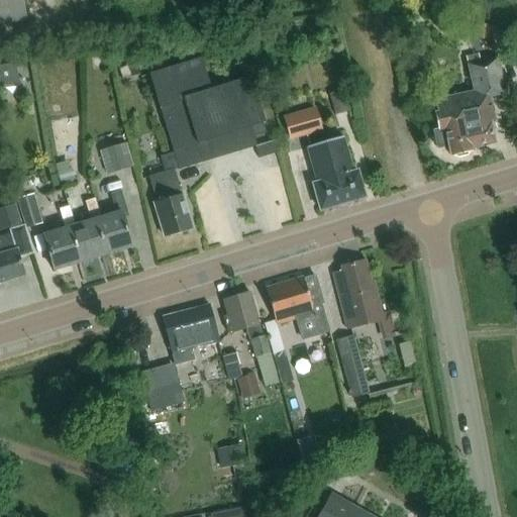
[(0,0),(0,24),(27,20),(23,0),(0,0)]
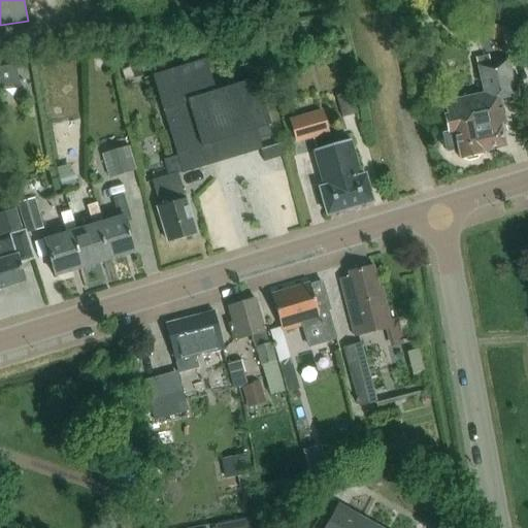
[(498,26),(483,29),(486,42),(501,38),(498,26)]
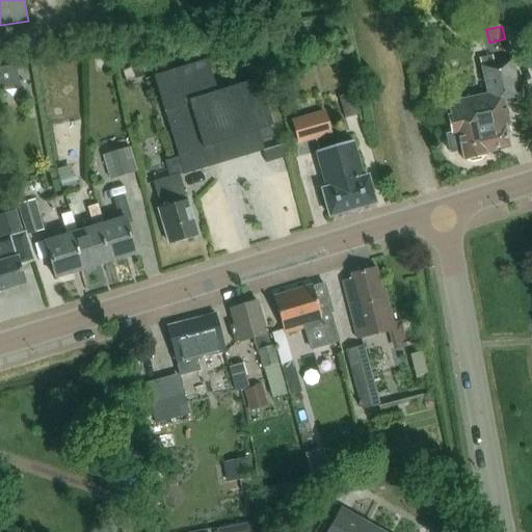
[(480,59),(481,67),(487,95),(448,104),(450,116),(448,116),(452,134),(446,135),(450,153),(461,151),(463,160),(466,160),(471,162),(471,163),(481,161),(481,160),(484,156),(486,155),(485,153),(509,148),(505,128),(510,127),(505,100),(521,97),(511,60),(495,63),(493,56),(480,59)]
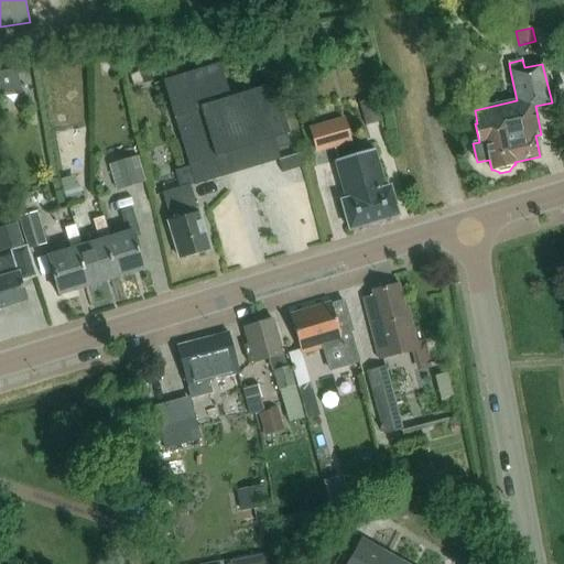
[(220,63),(163,80),(190,166),(195,184),(195,185),(196,185),(234,174),(230,164),(226,152),(215,155),(199,106),(231,97),(220,63)]
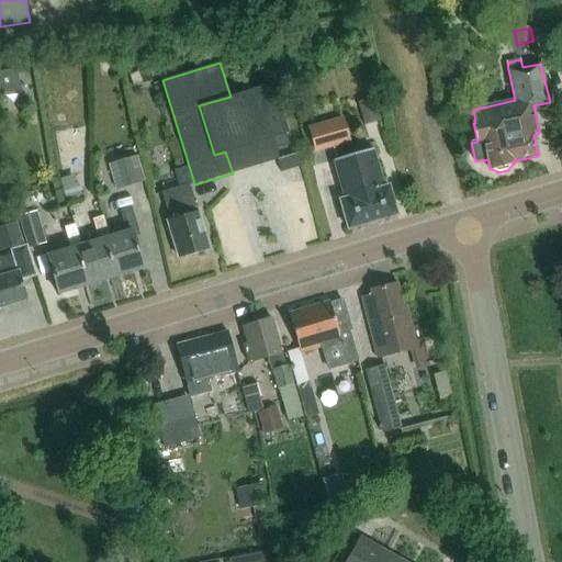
[(139,70),(144,83),(152,81),(152,79),(148,67),(139,70)]
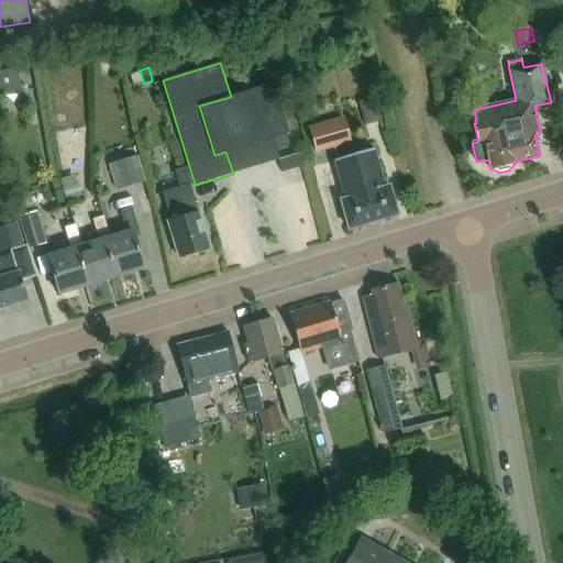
[(11,96),(21,94),(18,69),(0,72),(0,90),(1,97),(11,96)]
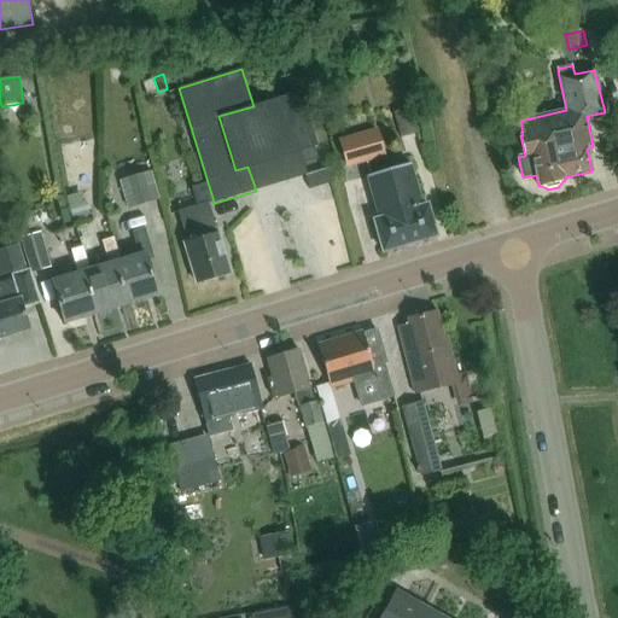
[(254,106),(219,116),(235,170),(248,167),(252,180),(302,164),(319,159),(315,147),(316,147),(301,92),(254,106)]
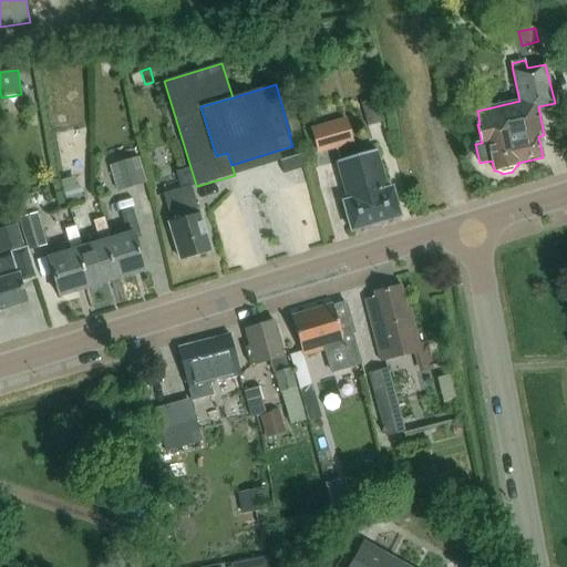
[(382,123),(375,100),(361,103),(368,127),(382,123)]
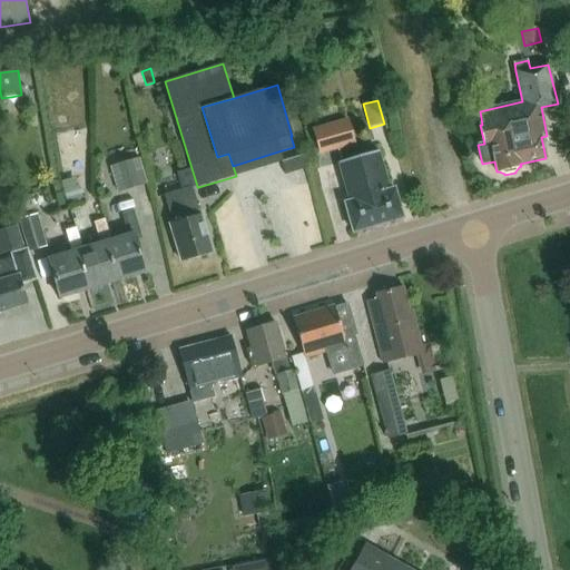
[(349,118),(312,129),(321,156),(331,153),(356,145),(349,118)]
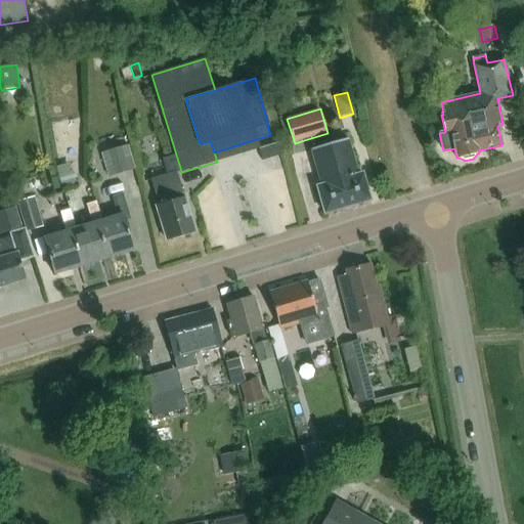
[(348,139),(311,149),(321,185),(317,186),(325,214),(370,201),(362,174),(358,175),(348,139)]
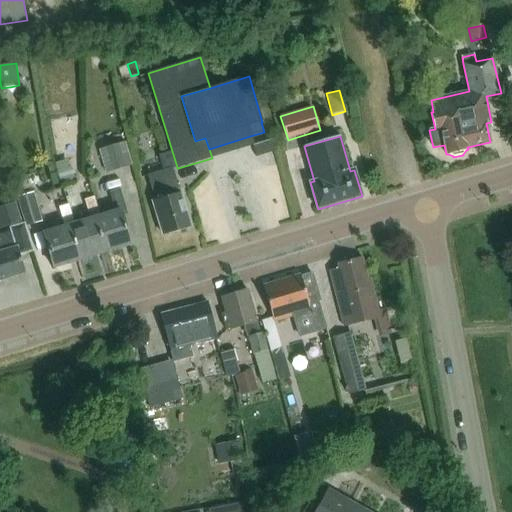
[(274,139),(253,145),(257,157),(277,150),(274,139)]
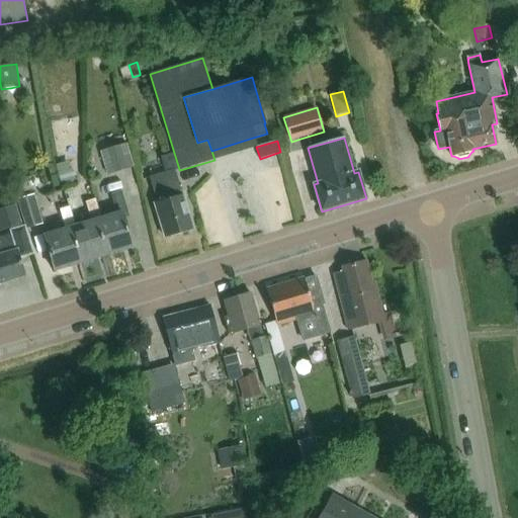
[(126,145),(100,152),(103,163),(107,176),(134,168),(126,145)]
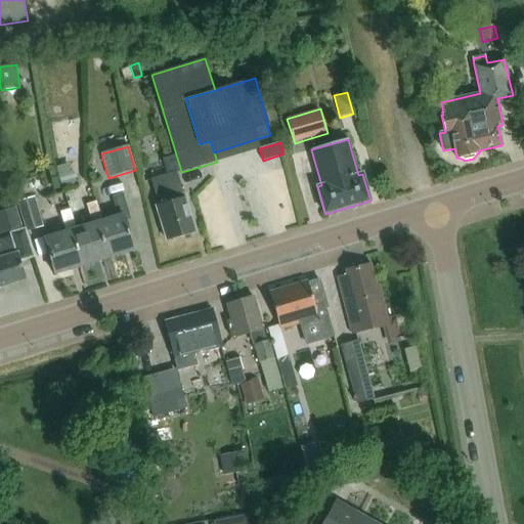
[(167,175),(151,179),(160,206),(157,207),(167,241),(194,231),(188,210),(190,209),(186,198),(184,198),(176,172),(181,171),(176,155),(162,159),(167,175)]
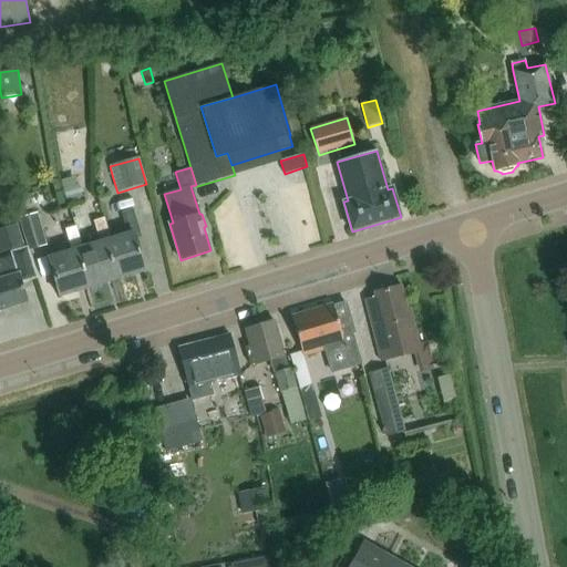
[(28,196),(17,199),(21,213),(32,209),(28,196)]
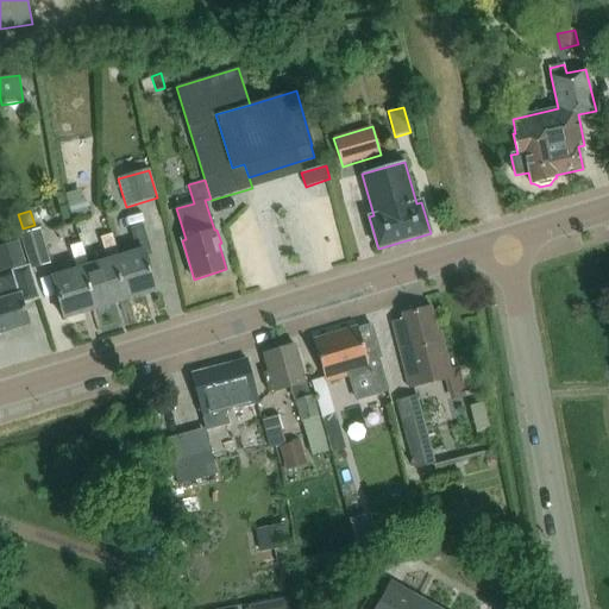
[(125,300),(156,290),(144,251),(150,250),(143,226),(131,228),(138,251),(119,257),(113,259),(125,300)]
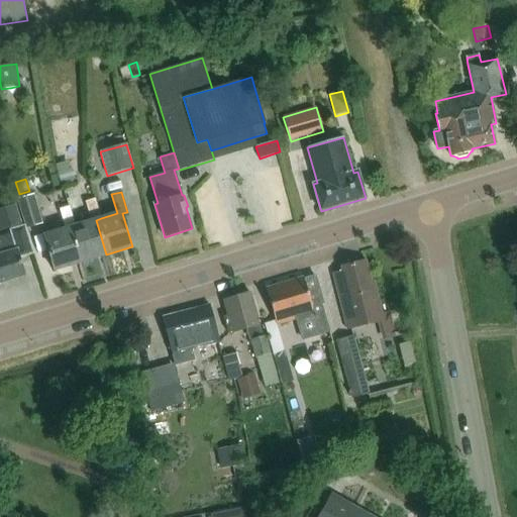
[(28,196),(17,200),(26,229),(42,224),(33,195),(28,196)]
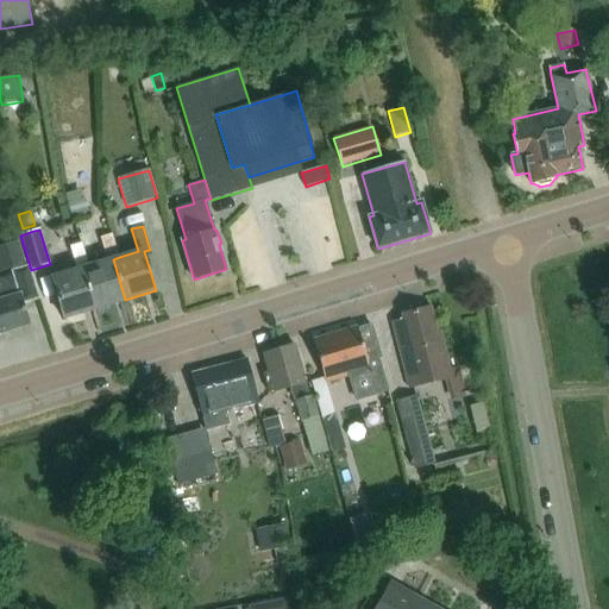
[(113,259),(119,257),(112,234),(101,238),(108,261),(88,267),(82,269),(94,309),(125,300),(113,259)]
